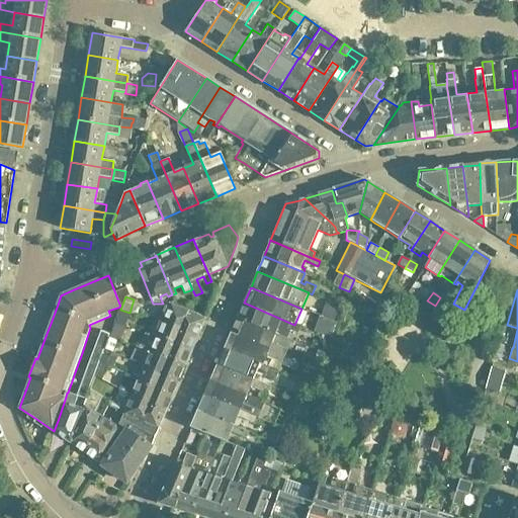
[(327,320),(337,323),(343,308),(333,304),(327,300),(321,316),(320,315),(320,316),(327,320)]
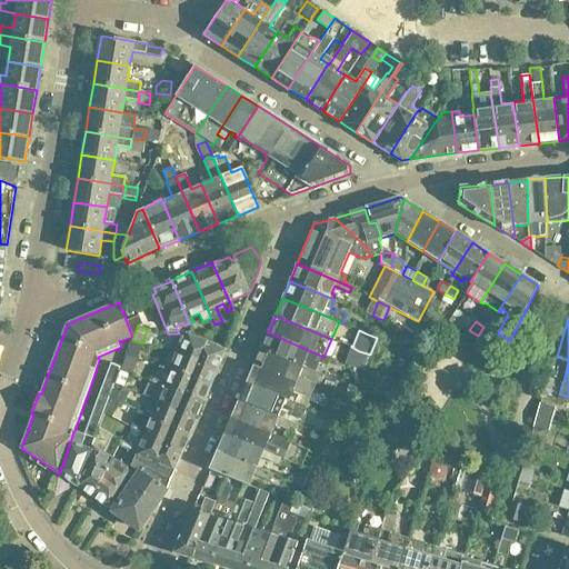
[(328,365),(330,359),(323,357),(268,332),(261,349),(302,367),(302,366),(316,371),(319,362),(325,365),(326,363),(328,365)]
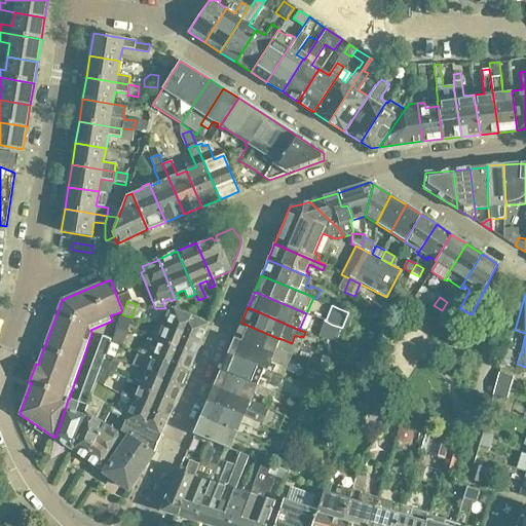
[(201,341),(208,325),(168,308),(162,323),(165,325),(165,326),(201,341)]
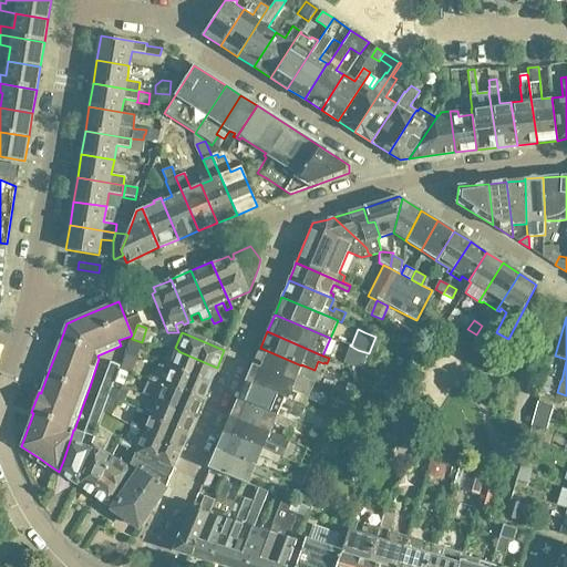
[(136,358),(142,342),(132,339),(127,354),(136,358)]
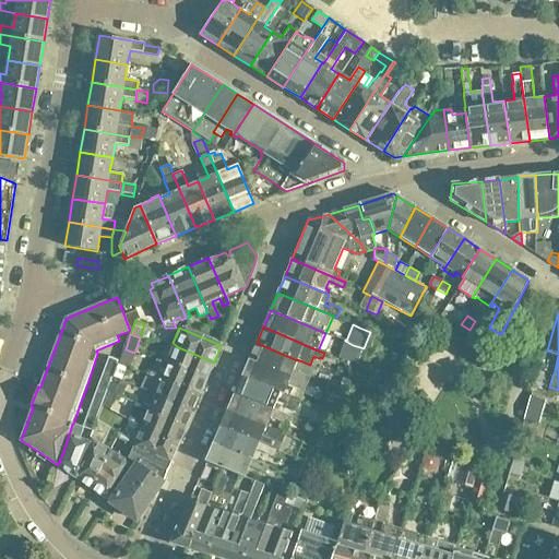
[(356,366),(364,348),(353,345),(345,341),(337,358),(346,361),(356,366)]
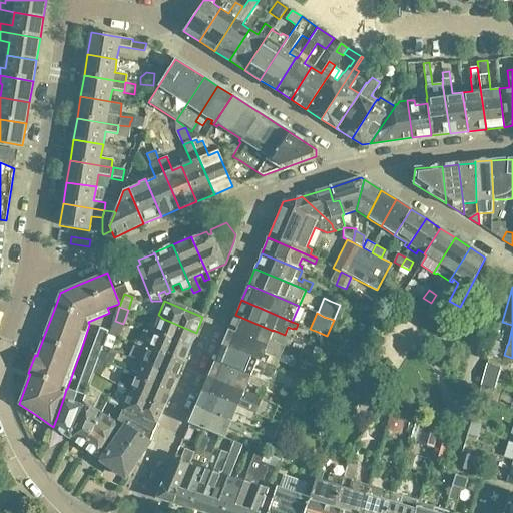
[(189,348),(196,333),(161,318),(161,317),(158,315),(152,327),(151,331),(154,333),(189,348)]
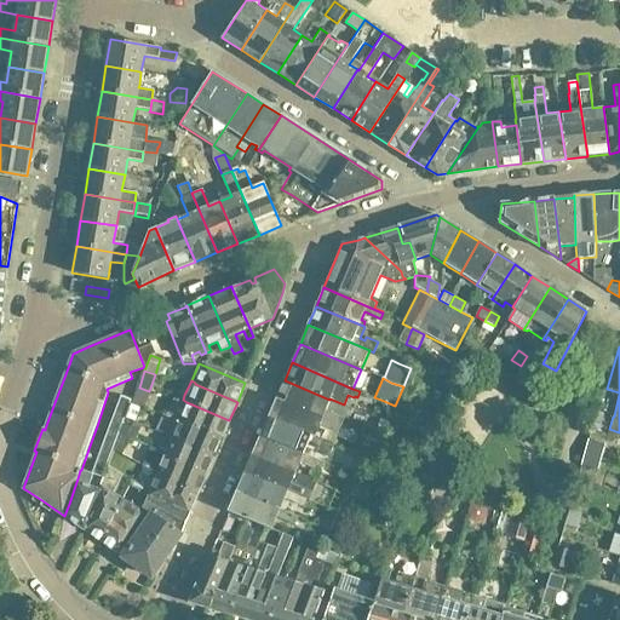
[(327,406),(329,400),(285,380),(277,399),(339,424),(342,419),(325,412),(327,406)]
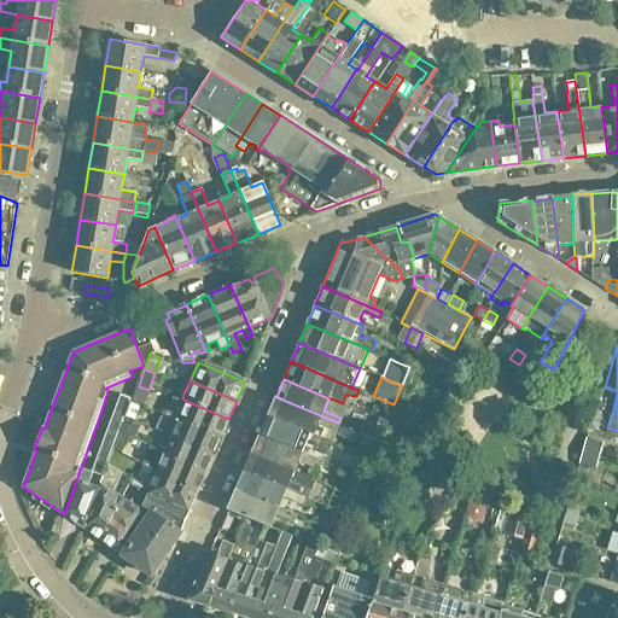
[(151,391),(138,388),(132,403),(140,406),(140,407),(145,408),(151,391)]
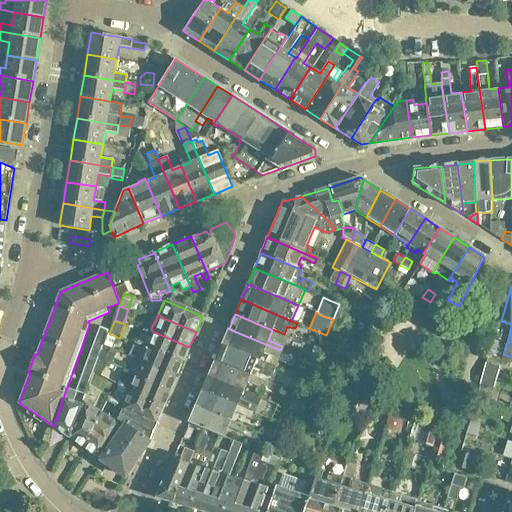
[(88,384),(93,372),(98,358),(102,348),(107,334),(109,330),(100,326),(81,376),(76,392),(84,395),(88,387),(87,387),(88,384)]
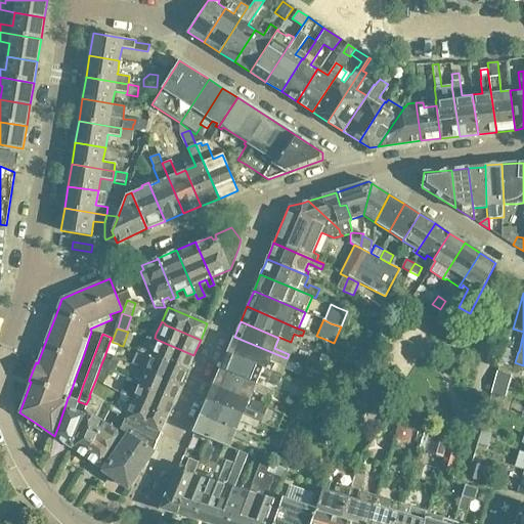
[(287,358),(234,337),(227,353),(265,369),(269,359),(284,366),(287,358)]
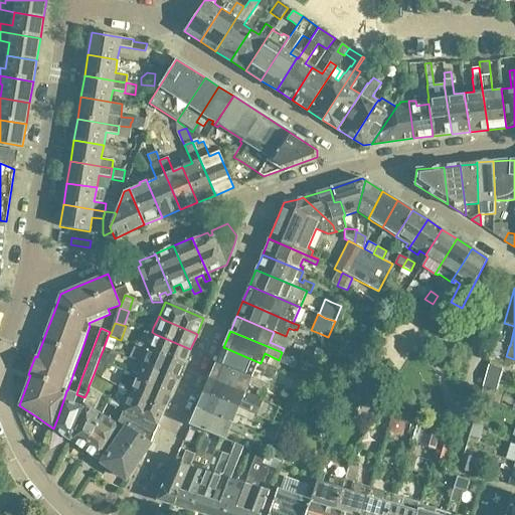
[(184,364),(190,349),(155,334),(152,332),(145,347),(149,350),(184,364)]
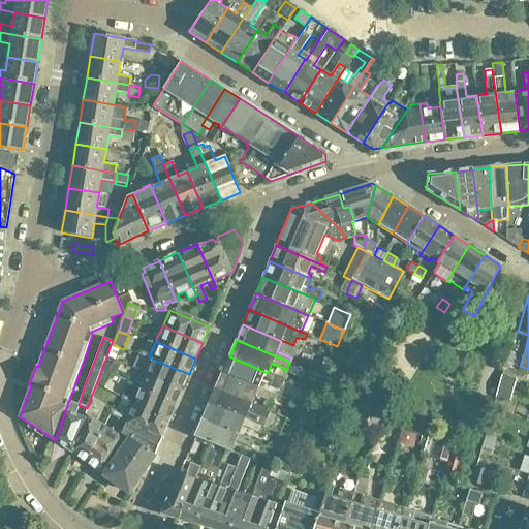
[(337,346),(328,342),(321,359),(323,360),(328,361),(331,363),(337,346)]
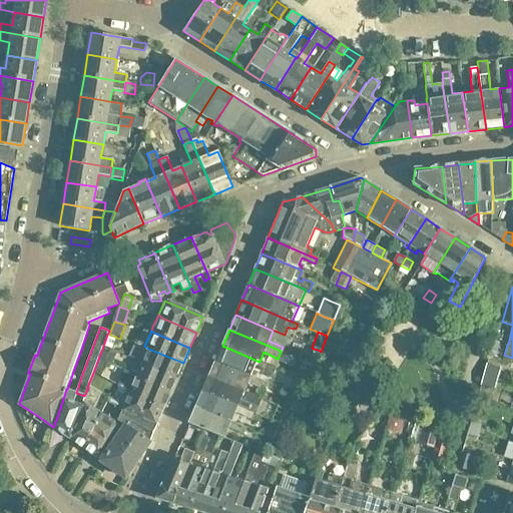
[(111,352),(116,338),(116,337),(109,335),(107,335),(102,349),(110,351),(111,352)]
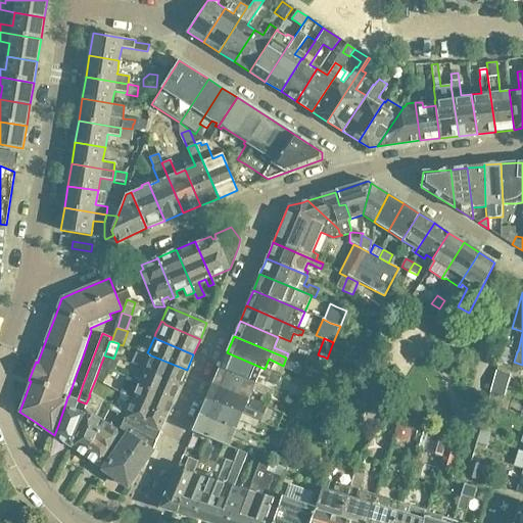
[(145,371),(180,386),(187,370),(151,355),(147,352),(147,353),(141,350),(137,349),(132,363),(142,367),(141,369),(145,371)]
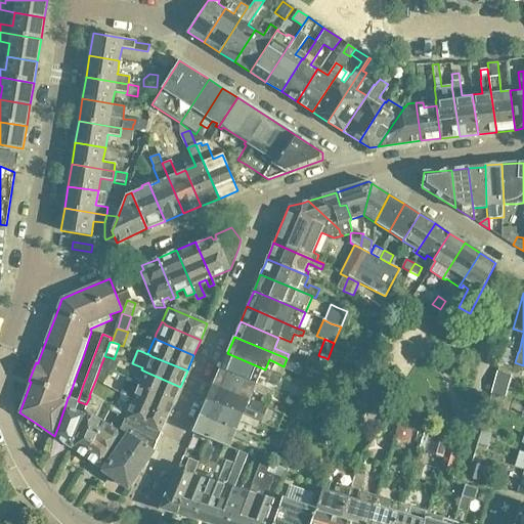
[(280,376),(265,369),(227,353),(220,369),(256,385),(256,384),(260,376),(270,381),(277,384),(280,376)]
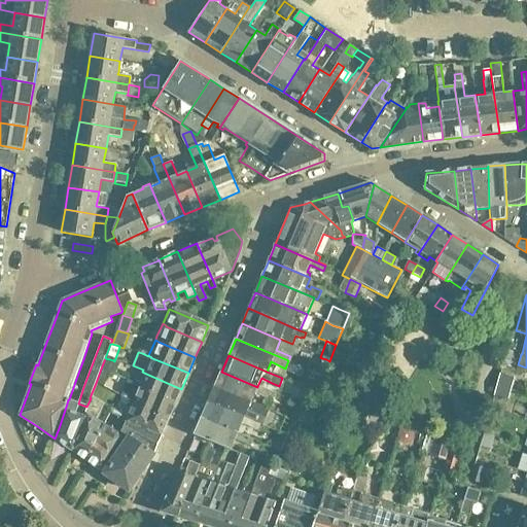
[(112,362),(113,360),(105,358),(101,369),(108,373),(109,372),(112,362)]
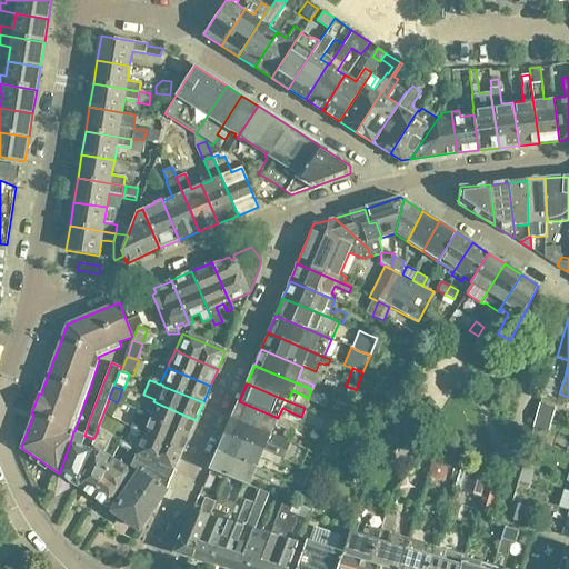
[(350,406),(356,390),(352,388),(348,387),(345,395),(341,402),(337,400),(337,401),(350,407),(350,406)]
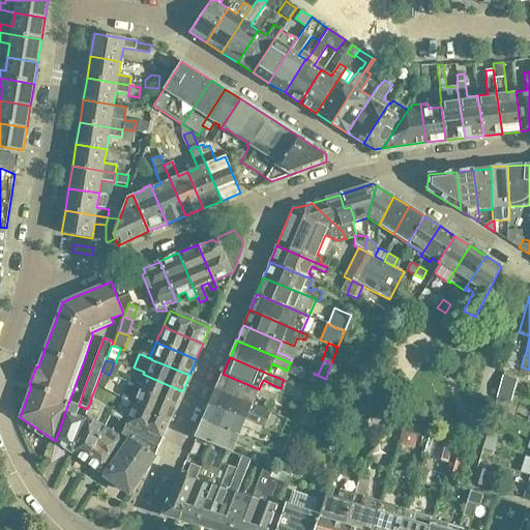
[(113,364),(110,374),(116,376),(119,367),(113,364)]
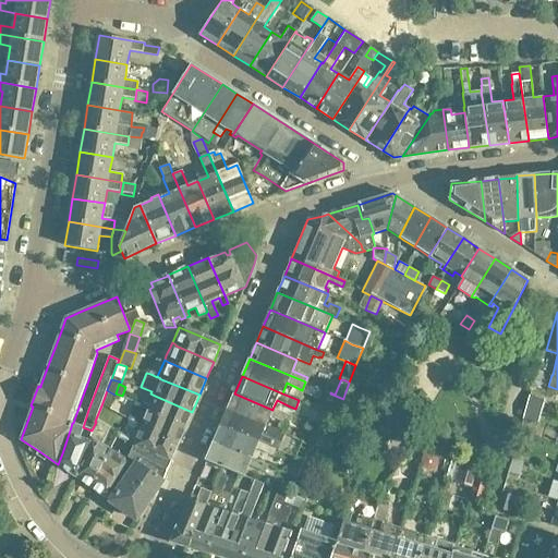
[(307,384),(304,392),(317,399),(322,389),(307,384)]
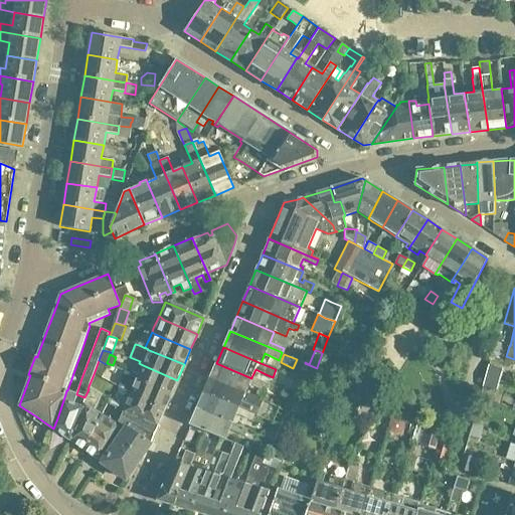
[(345,363),(331,357),(327,366),(341,372),(345,363)]
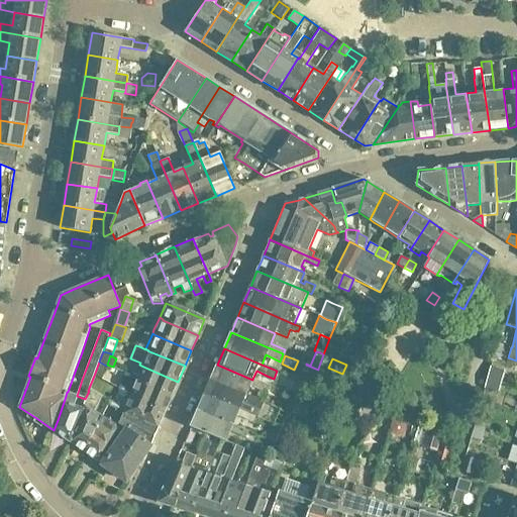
[(102,380),(107,366),(106,366),(99,362),(94,376),(101,379),(102,380)]
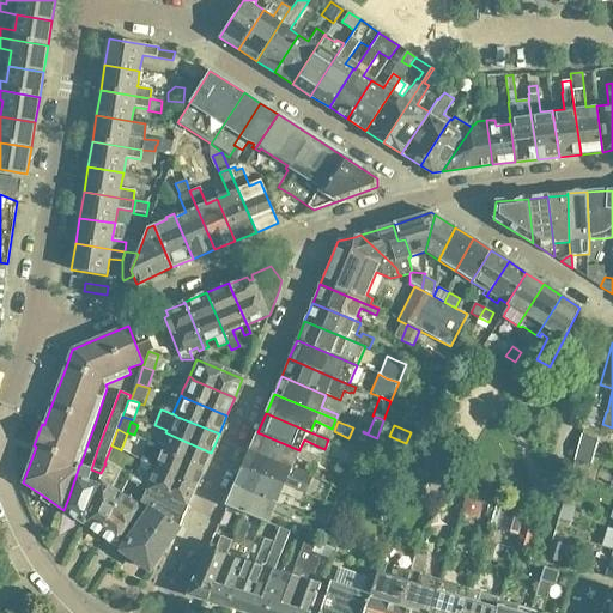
[(320,457),(299,449),(299,450),(258,432),(250,450),(291,468),(296,457),(316,466),(320,457)]
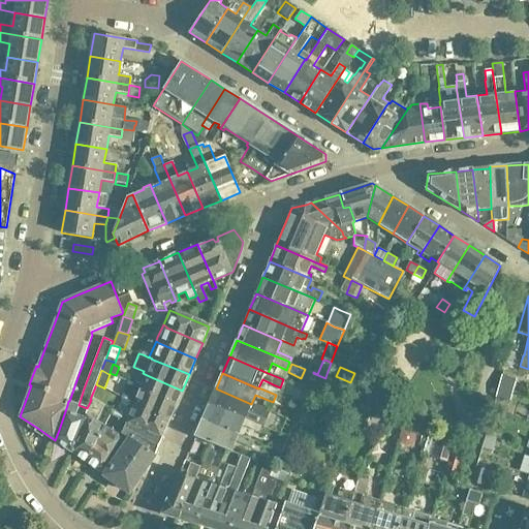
[(319,395),(325,378),(313,373),(306,389),(308,390),(319,395)]
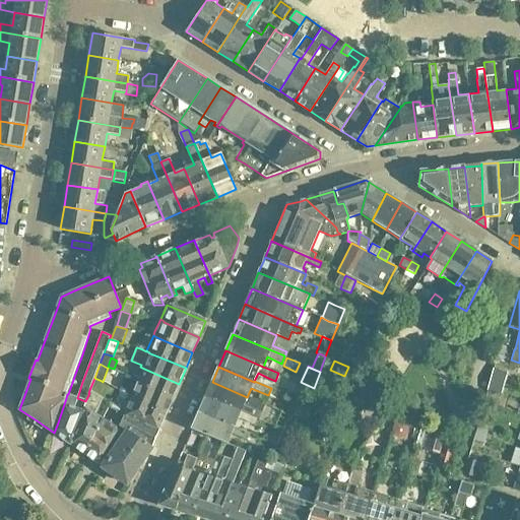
[(173,399),(179,384),(144,369),(139,380),(128,375),(126,379),(126,380),(173,399)]
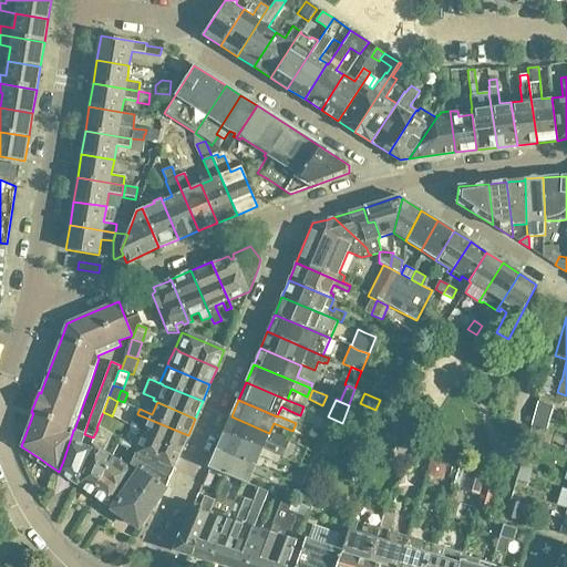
[(549,420),(552,410),(537,405),(536,409),(536,410),(534,415),(549,420)]
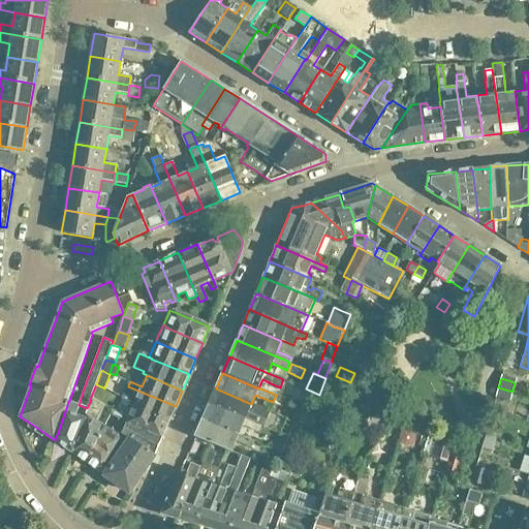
[(97,401),(103,387),(96,384),(91,397),(97,401)]
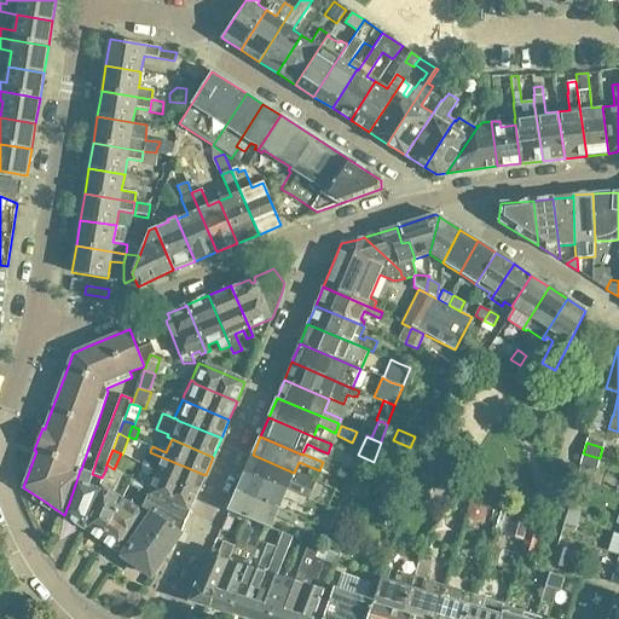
[(206,475),(150,452),(146,460),(143,469),(142,470),(197,493),(206,475)]
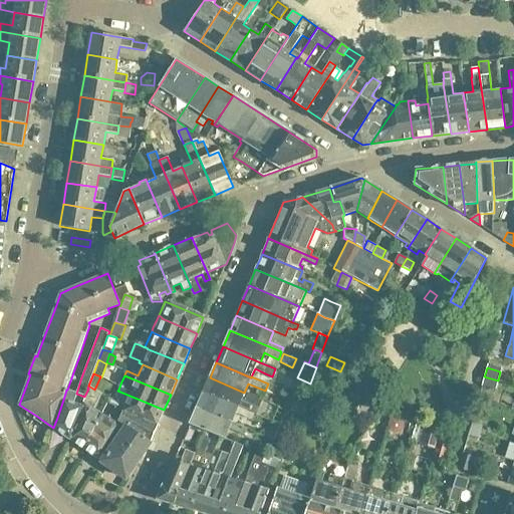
[(496,389),(498,380),(484,376),(483,379),(482,384),(496,389)]
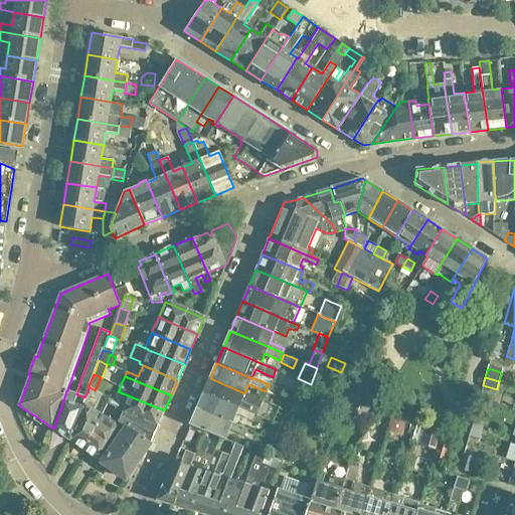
[(260,399),(244,393),(210,378),(203,394),(238,408),(241,400),(260,408),(263,400),(260,399)]
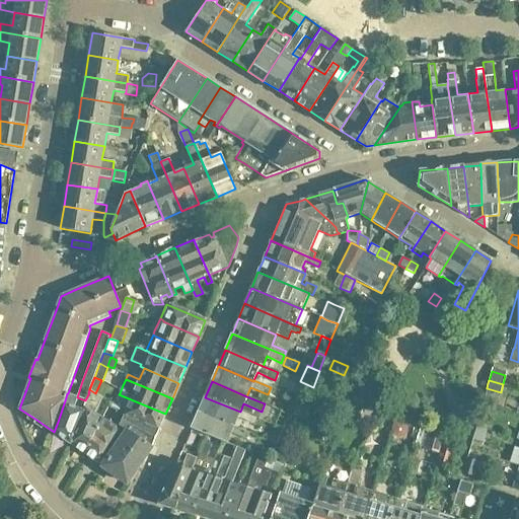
[(307,402),(313,387),(302,382),(296,398),(307,402)]
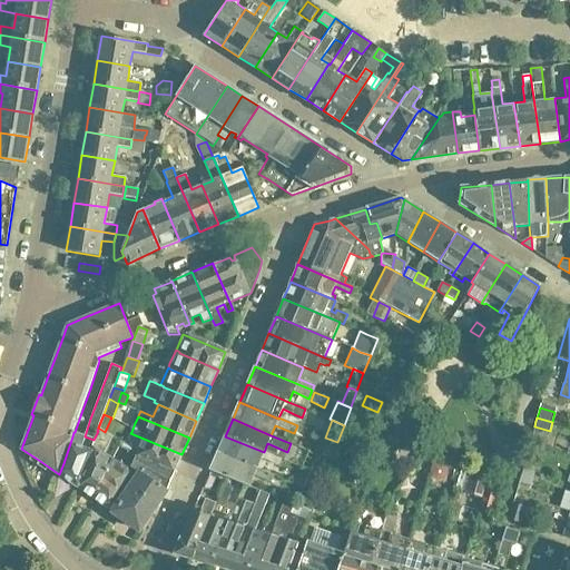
[(77,487),(94,499),(112,460),(104,454),(111,436),(105,432),(98,428),(97,431),(98,431),(94,440),(91,445),(92,446),(77,487)]
